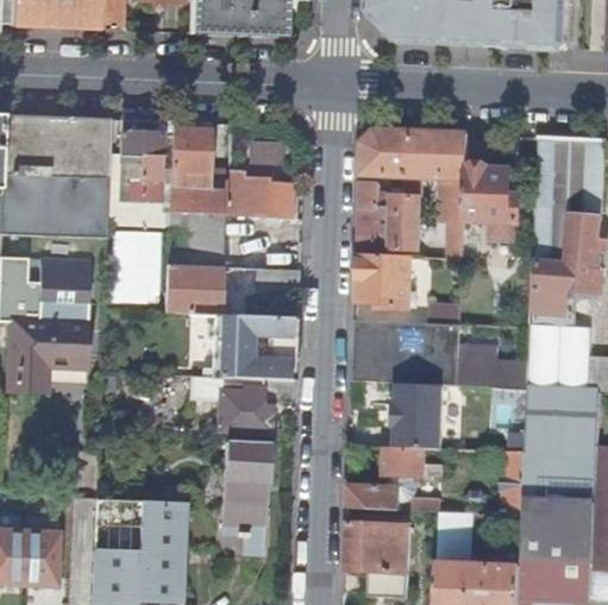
[(0,24),(10,25),(10,0),(0,0),(0,24)]
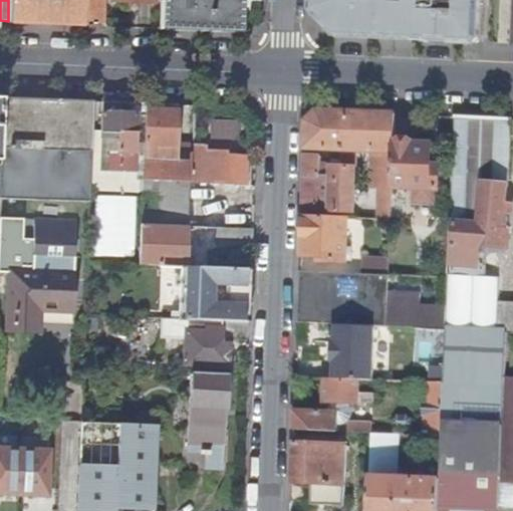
[(8,0),(8,21),(40,22),(81,24),(82,0),(8,0)]
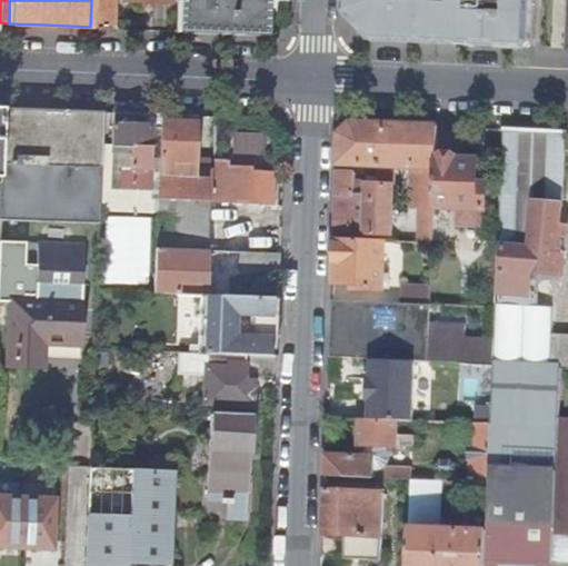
[(98,0),(98,27),(116,28),(116,0),(98,0)]
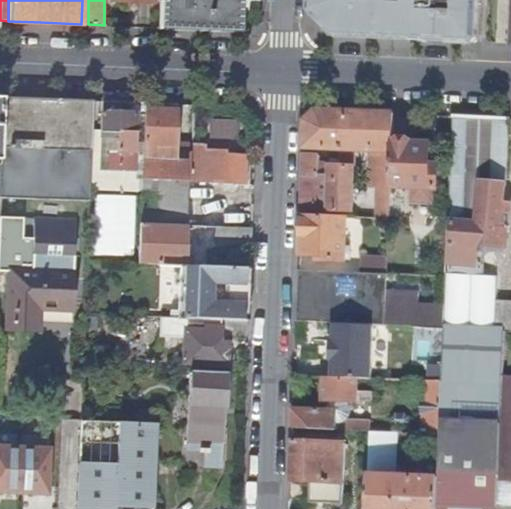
[(160,0),(160,27),(198,28),(238,30),(239,0),(160,0)]
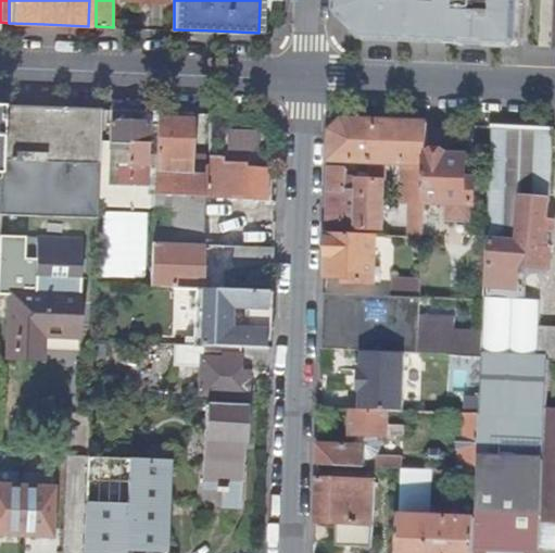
[(338,0),(338,10),(364,38),(414,40),(439,41),(499,44),(515,44),(519,40),(520,0),(338,0)]
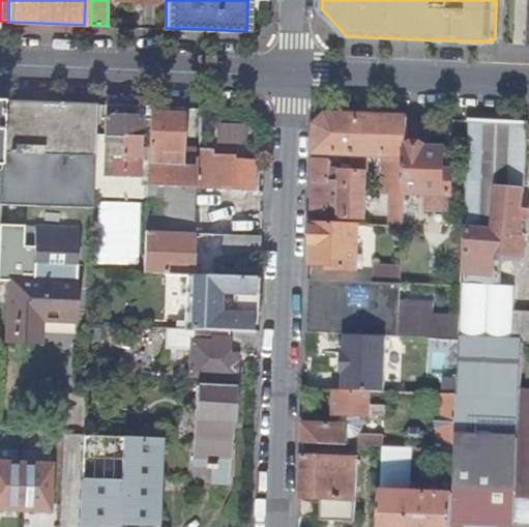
[(51,101),(3,99),(0,176),(0,202),(91,204),(94,103),(51,101)]
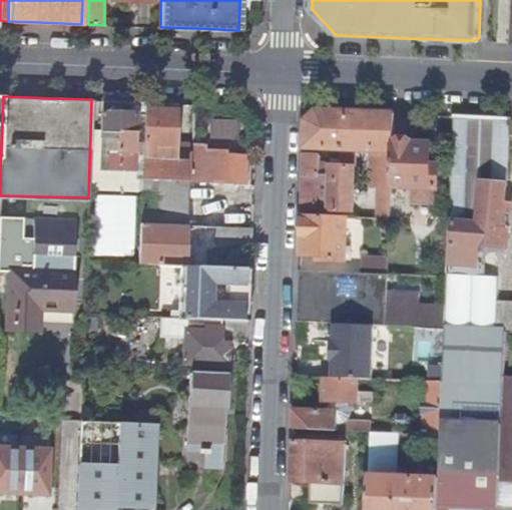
[(135,166),(136,113),(143,113),(144,107),(144,102),(119,101),(101,100),(99,134),(117,135),(116,144),(112,144),(111,165),(135,166)]
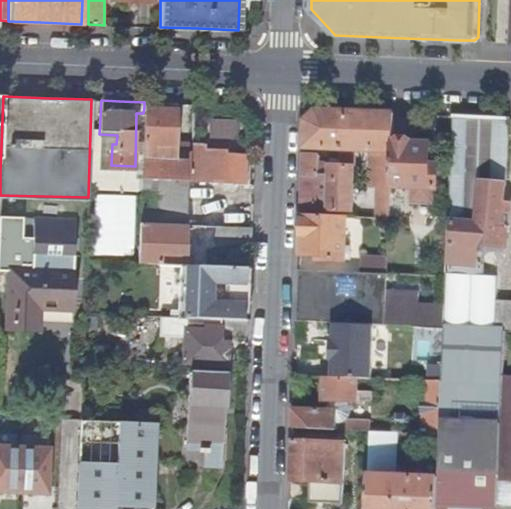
[(143,113),(142,150),(174,151),(175,108),(167,108),(144,107),(143,113)]
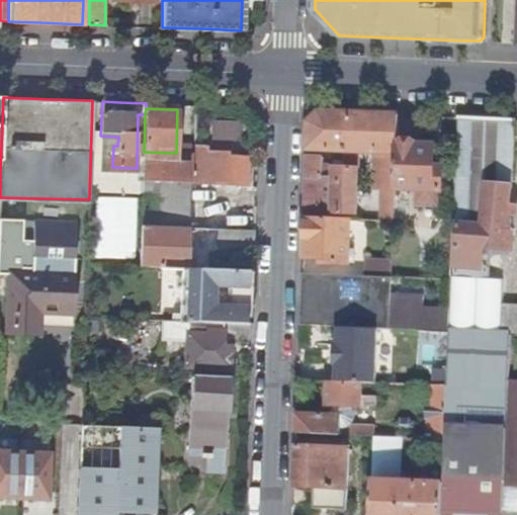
[(308,154),(305,216),(333,217),(332,211),(356,211),(358,150),(383,151),(382,180),(366,180),(366,192),(382,193),(381,219),(393,220),(394,188),(395,142),(396,113),(374,113),(345,111),(320,110),(309,121),(308,147),(340,149),(339,155),(344,155),(344,159),(335,159),(334,165),(324,165),(324,155),(308,154)]
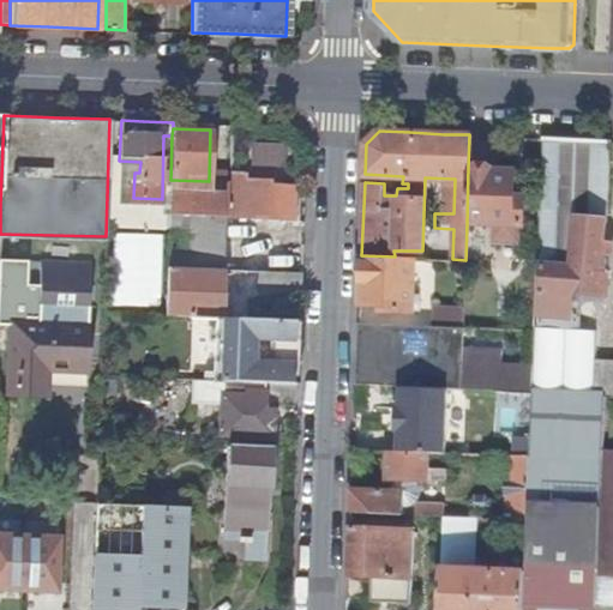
[(581,139),(542,138),(538,264),(542,264),(540,316),(572,319),(575,294),(607,296),(610,271),(612,271),(612,259),(612,249),(605,249),(607,221),(608,219),(608,140),(581,139)]
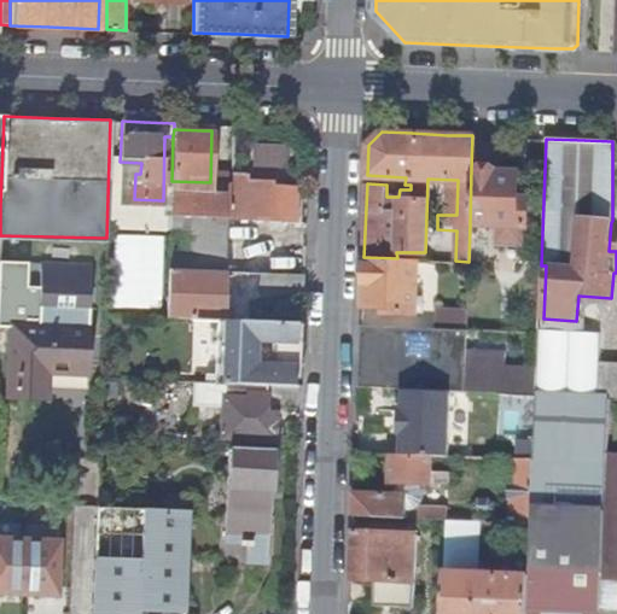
[(471,169),(470,224),(498,226),(498,243),(522,243),(523,226),(527,226),(528,197),(518,196),(519,170),(471,169)]
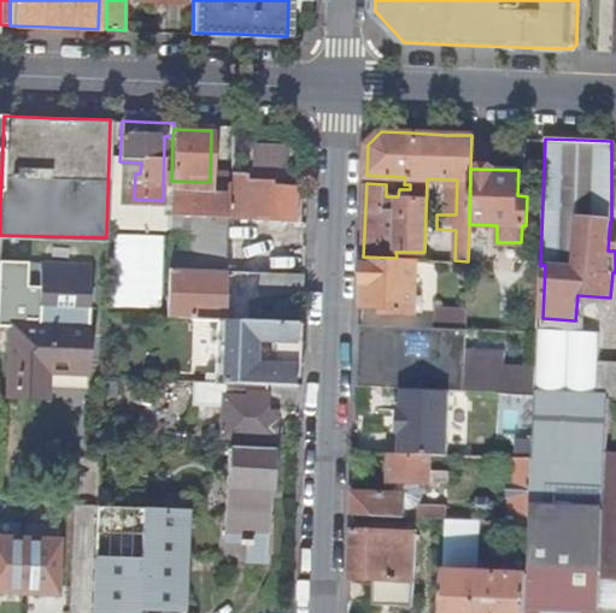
[(227,216),(293,219),(294,184),(271,184),(271,181),(228,178),(228,183),(226,216),(227,216)]
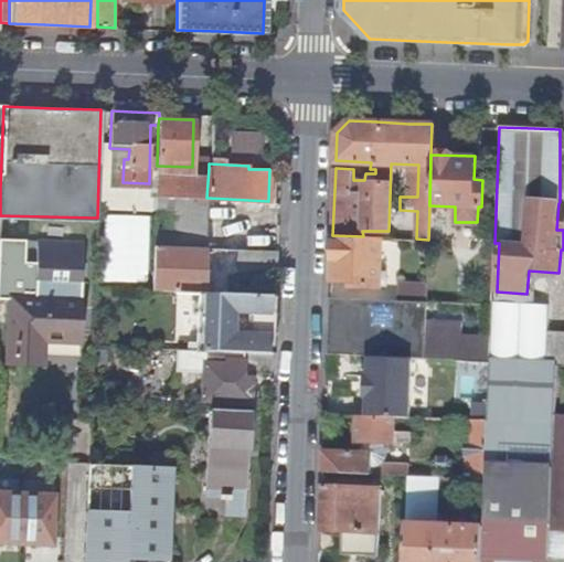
[(209,168),(192,167),(157,166),(156,195),(206,198),(209,168)]
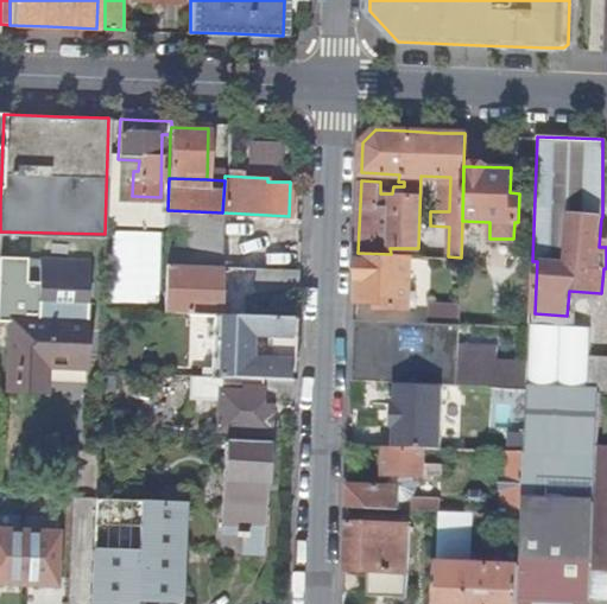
[(220,265),(221,265),(223,213),(222,213),(168,210),(165,264),(220,265)]
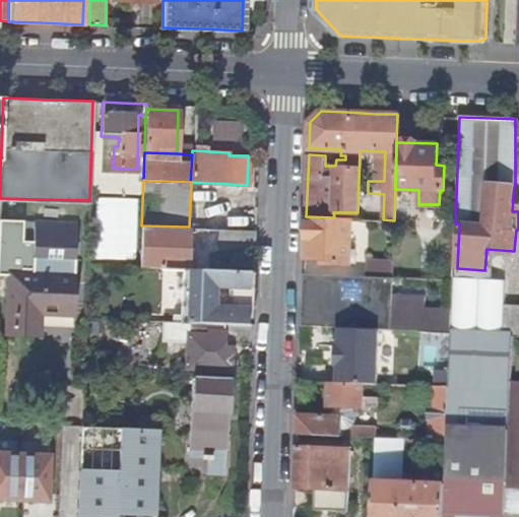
[(334,217),(306,216),(305,257),(331,258),(331,262),(349,263),(351,218),(334,217)]
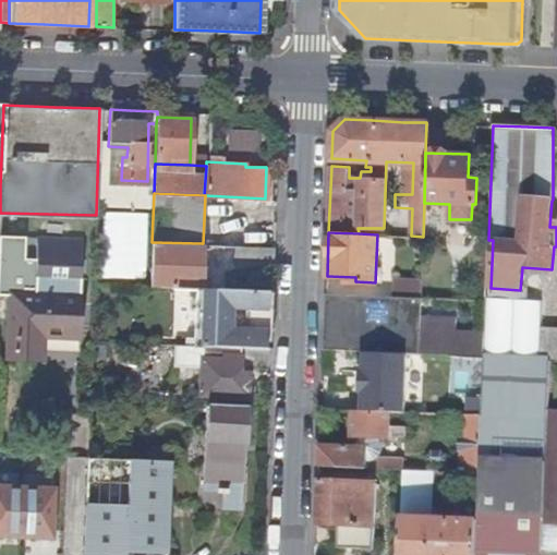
[(24,234),(0,233),(0,293),(10,293),(8,352),(44,353),(44,334),(80,335),(82,237),(36,236),(35,257),(24,256),(24,234)]
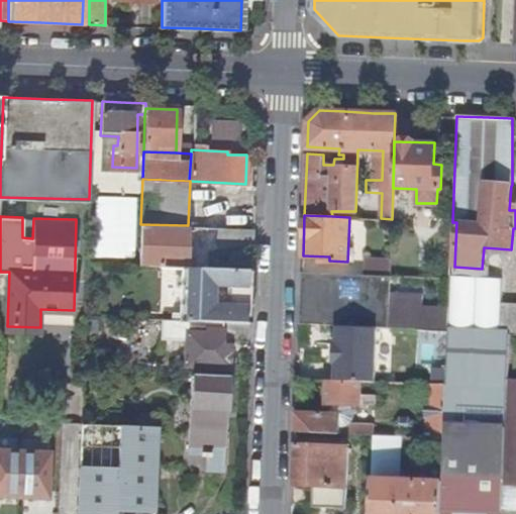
[(185,266),(186,253),(187,225),(140,224),(138,265),(160,265),(181,266),(185,266)]
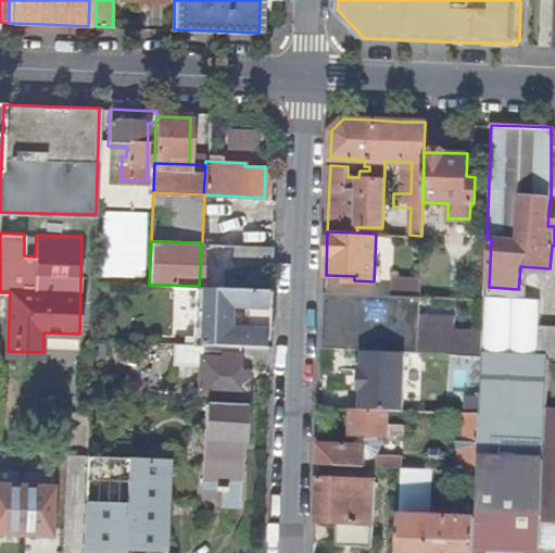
[(272,261),(273,244),(232,243),(232,261),(272,261)]
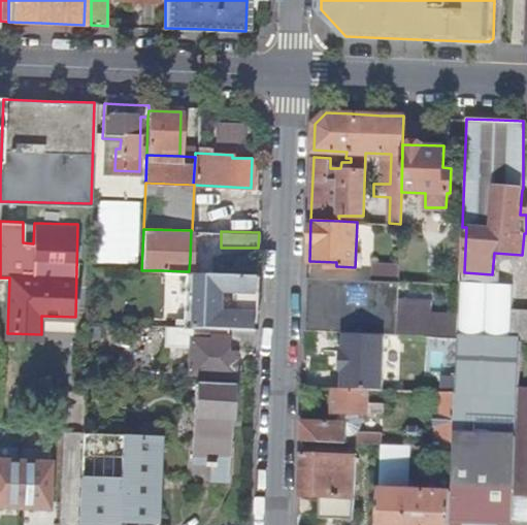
[(371,263),(371,280),(398,281),(399,264),(371,263)]
